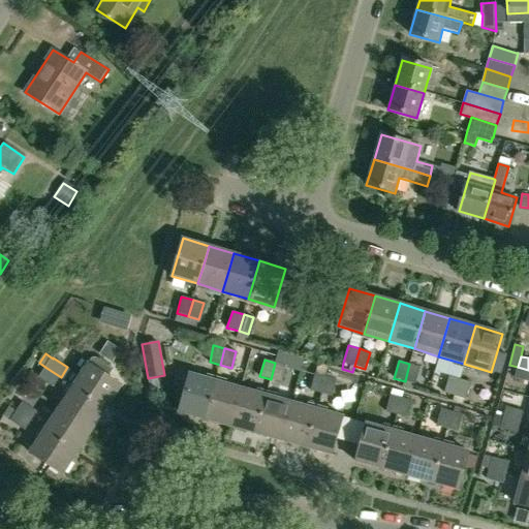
[(275,363),(271,379),(281,382),(286,365),(275,363)]
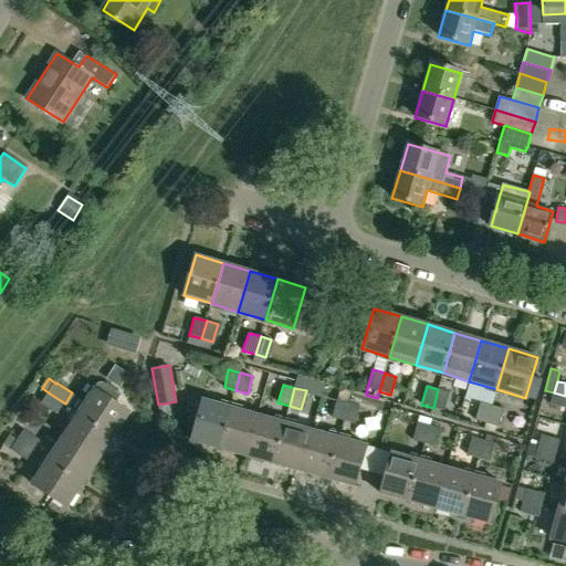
[(95,389),(79,412),(115,436),(130,412),(95,389)]
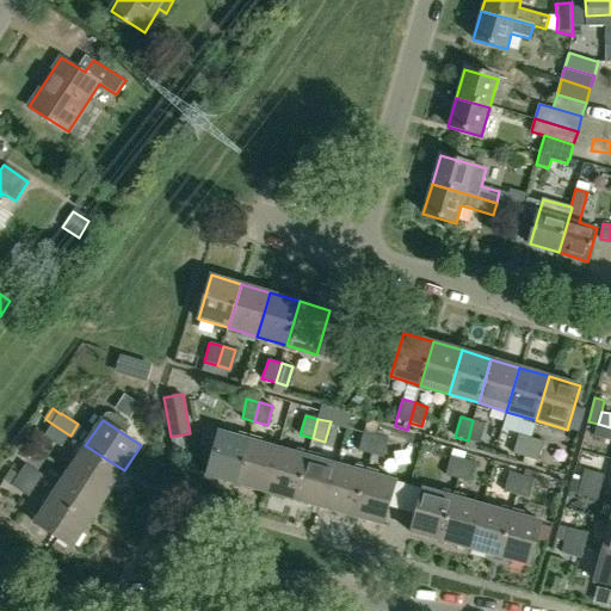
[(473,420),(468,440),(480,444),(485,424),(473,420)]
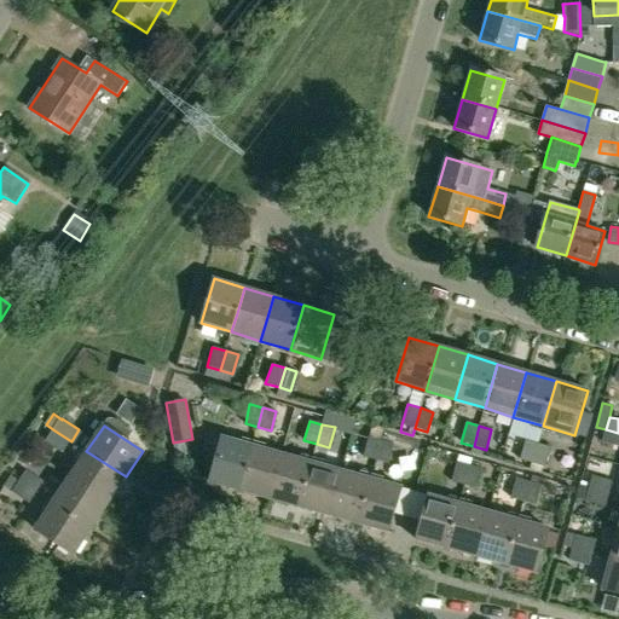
[(618,433),(606,429),(602,443),(618,446),(618,433)]
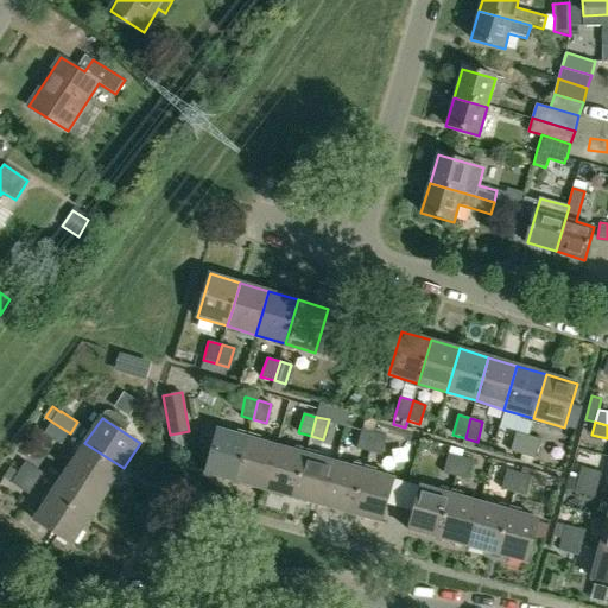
[(63,444),(70,434),(54,423),(46,432),(63,444)]
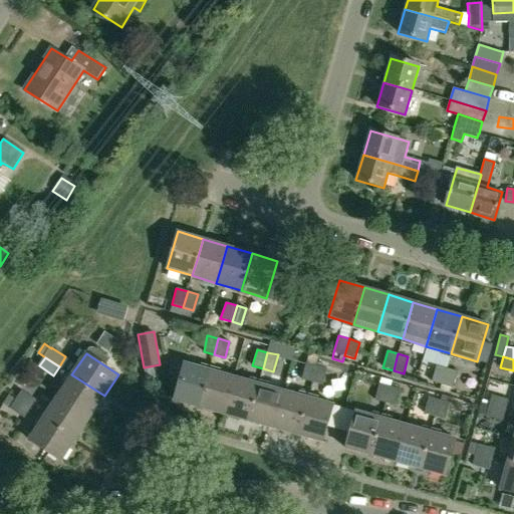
[(171,366),(169,374),(172,382),(178,384),(174,402),(199,409),(210,369),(184,362),(184,363),(178,361),(171,366)]
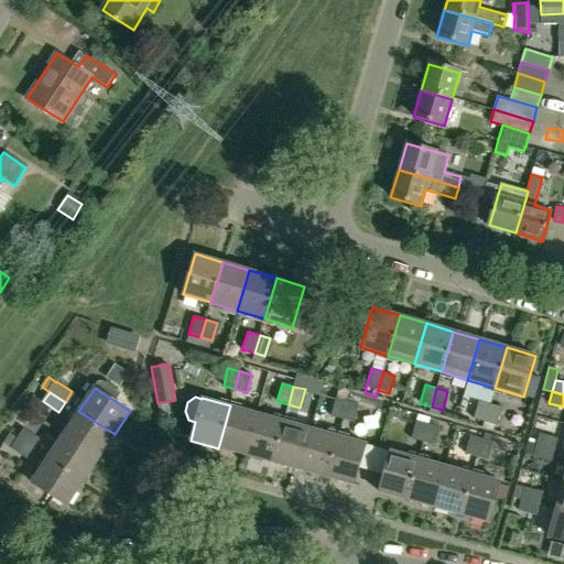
[(336,398),(331,416),(342,420),(347,401),(336,398)]
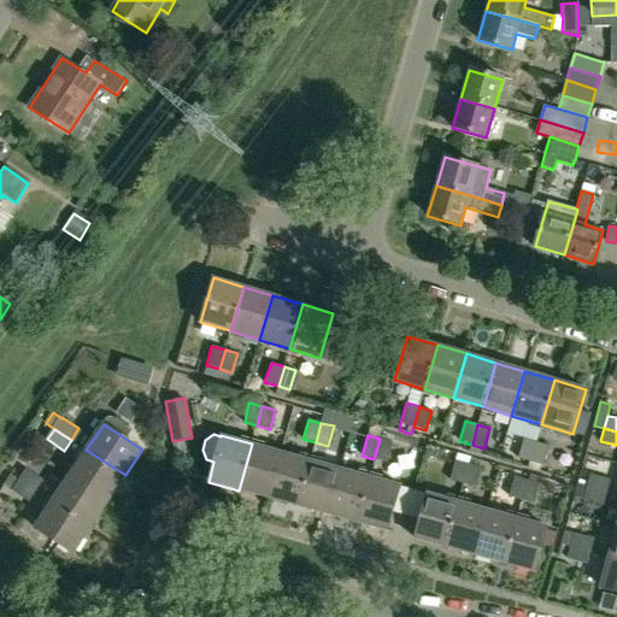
[(380,439),(374,459),(385,462),(387,463),(393,442),(380,439)]
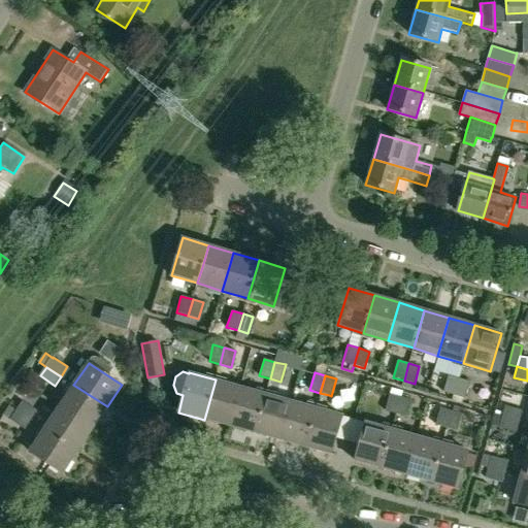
[(448,375),(443,392),(454,395),(459,378),(448,375)]
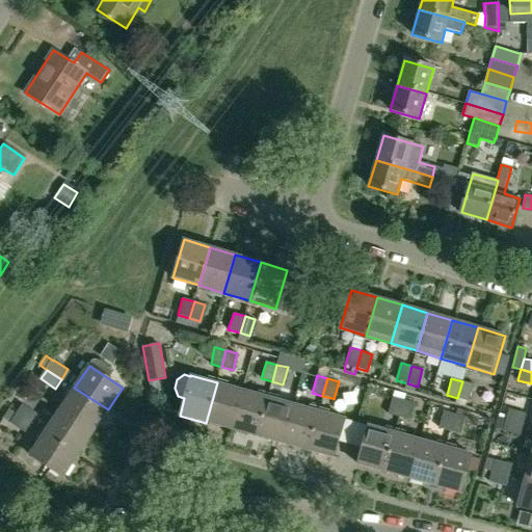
[(462,381),(457,398),(469,401),(473,384),(462,381)]
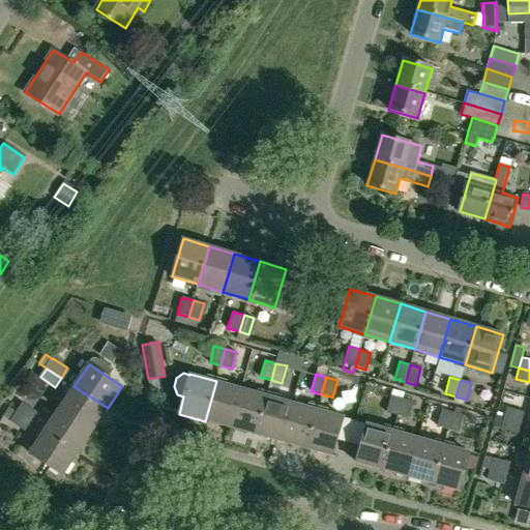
[(216,381),(205,421),(230,428),(241,388),(216,381)]
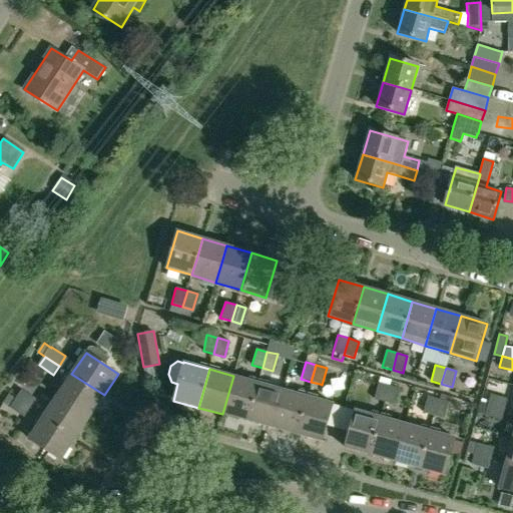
[(71,374),(58,396),(90,416),(104,395),(71,374)]
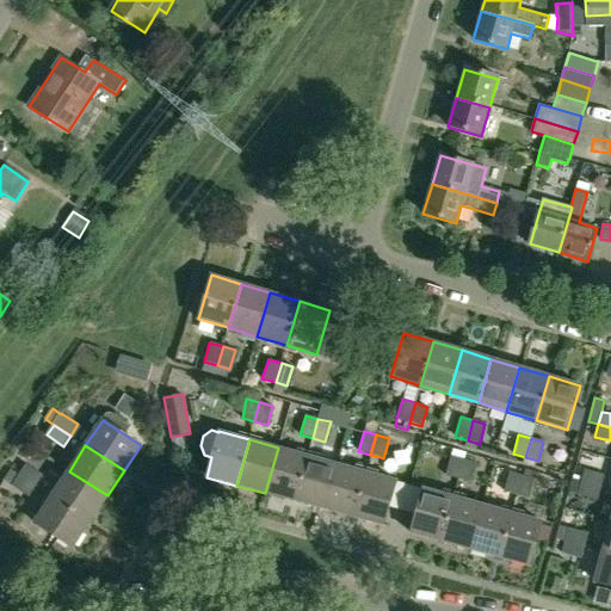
[(278,448),(265,493),(296,501),(308,456),(278,448)]
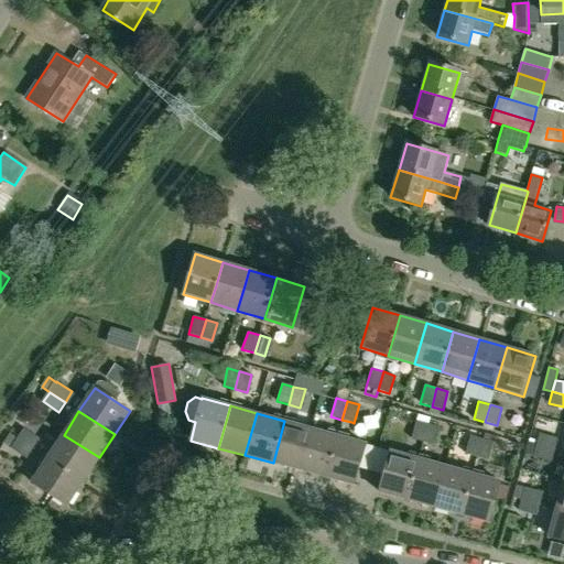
[(284,421),(273,463),(300,470),(311,427),(284,421)]
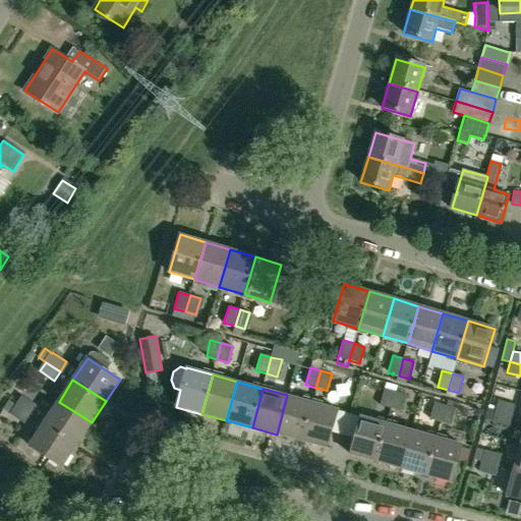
[(385,389),(380,405),(391,408),(395,392),(385,389)]
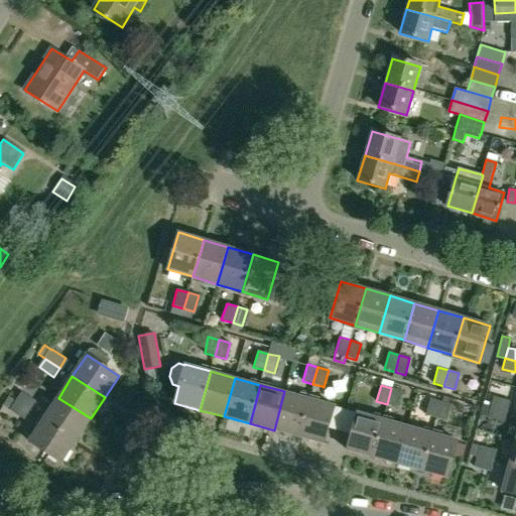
[(391,388),(387,404),(397,407),(402,391),(391,388)]
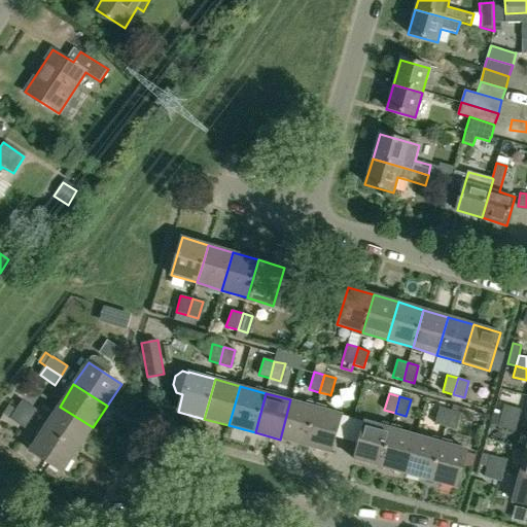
[(290,399),(280,440),(305,446),(316,407),(290,399)]
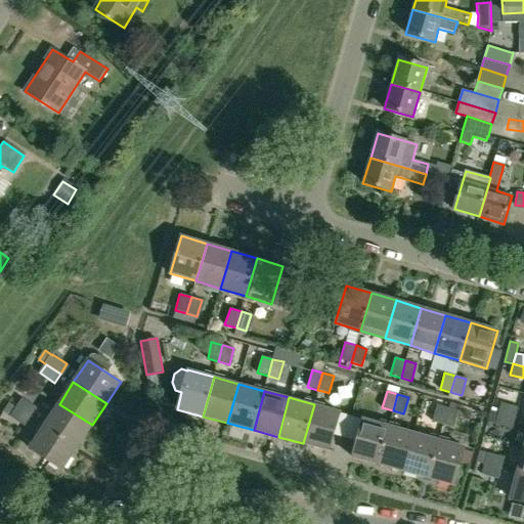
[(24,398),(17,408),(32,418),(38,407),(24,398)]
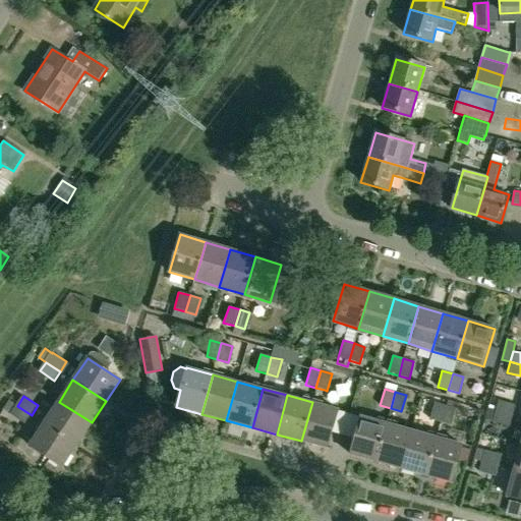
[(497,409),(496,411),(512,415),(515,405),(499,400),(499,401),(497,409)]
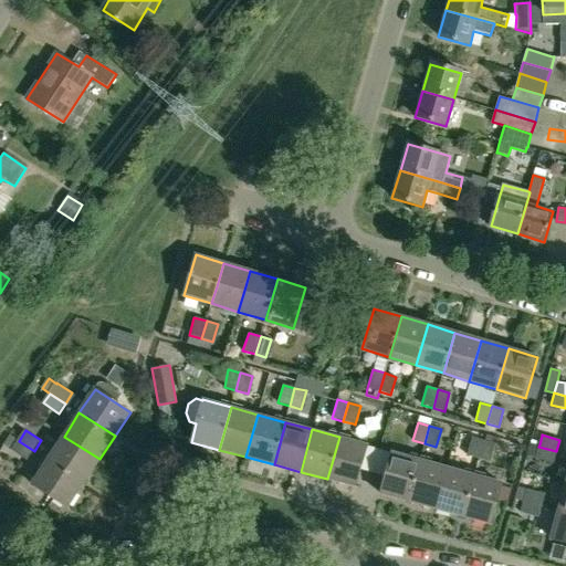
[(64,437),(49,460),(84,483),(100,459),(64,437)]
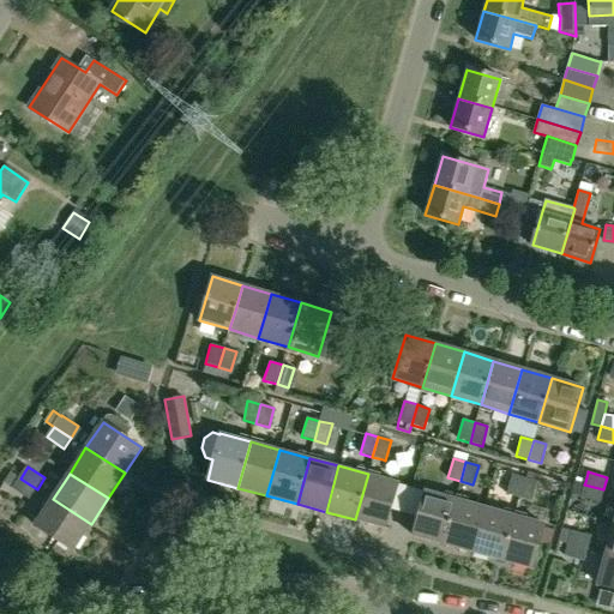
[(368,474),(355,519),(385,528),(398,482),(378,476),(368,474)]
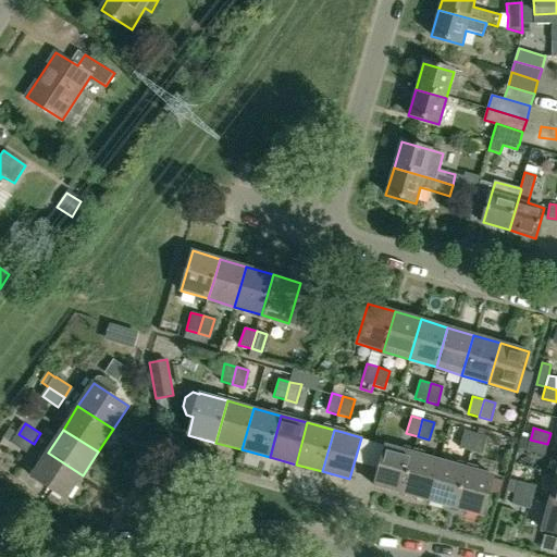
[(465,430),(459,448),(471,452),(477,434),(465,430)]
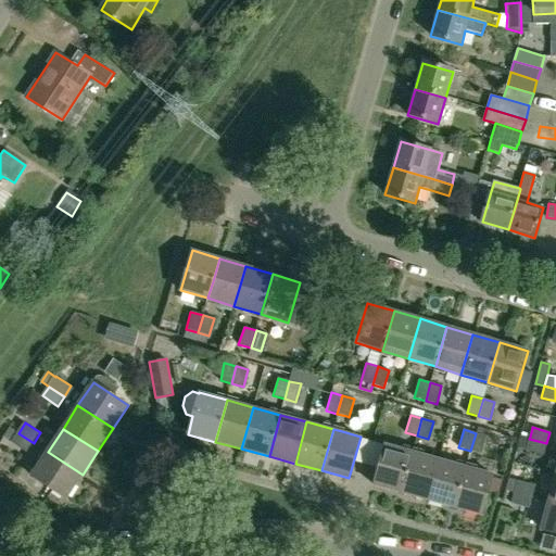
[(19,433),(12,442),(27,453),(34,443),(19,433)]
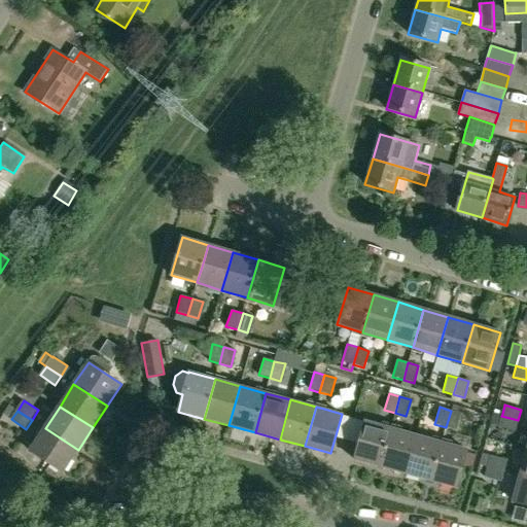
[(451,411),(446,427),(456,430),(460,413),(451,411)]
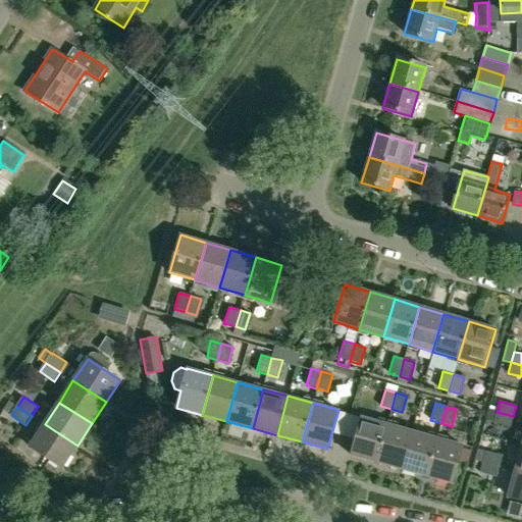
[(497,412),(494,422),(510,427),(513,416),(497,412)]
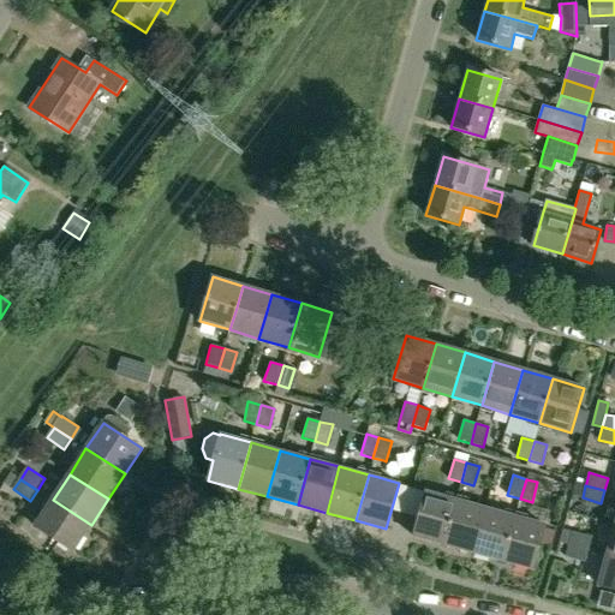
[(427,490),(413,536),(445,544),(457,499),(427,490)]
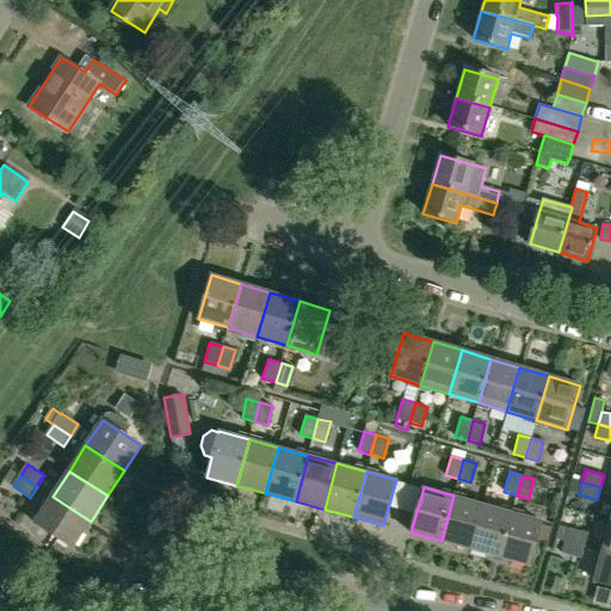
[(454,495),(442,541),(470,549),(482,505),(454,495)]
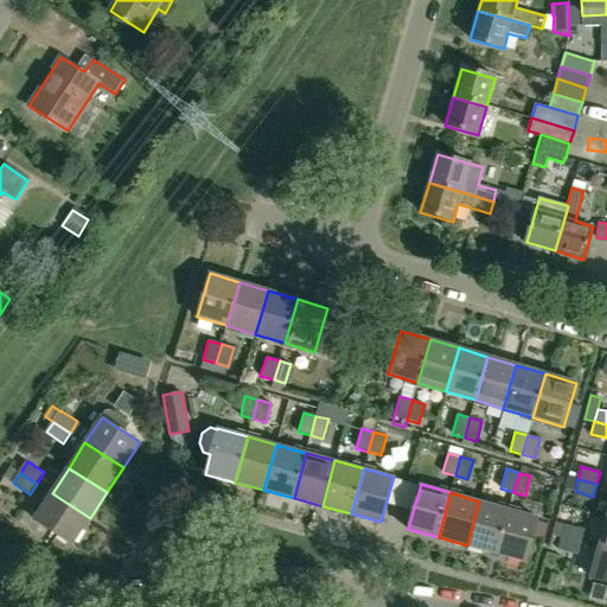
[(75,543),(90,518),(52,493),(36,518),(75,543)]
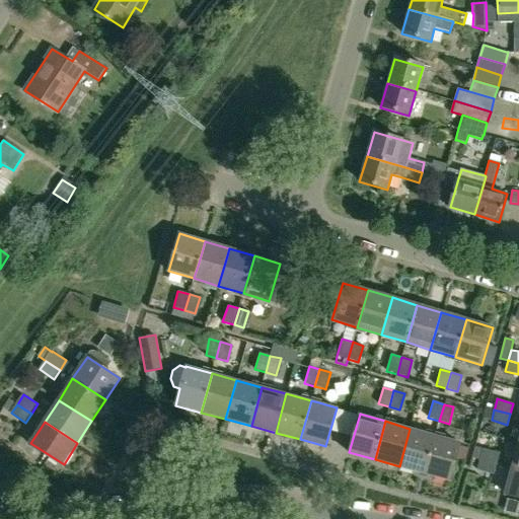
[(410,429),(399,466),(425,474),(436,436),(410,429)]
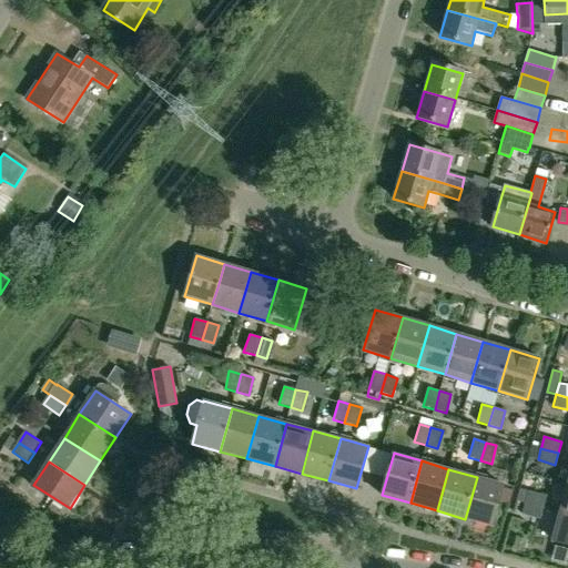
[(477,477),(465,519),(492,527),(504,485),(477,477)]
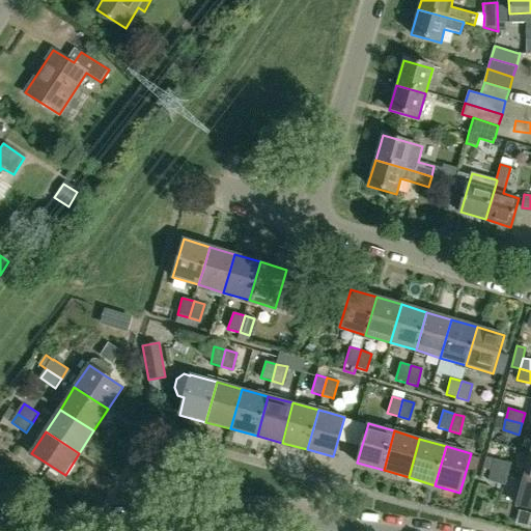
[(494,458),(491,470),(508,474),(511,464),(494,458)]
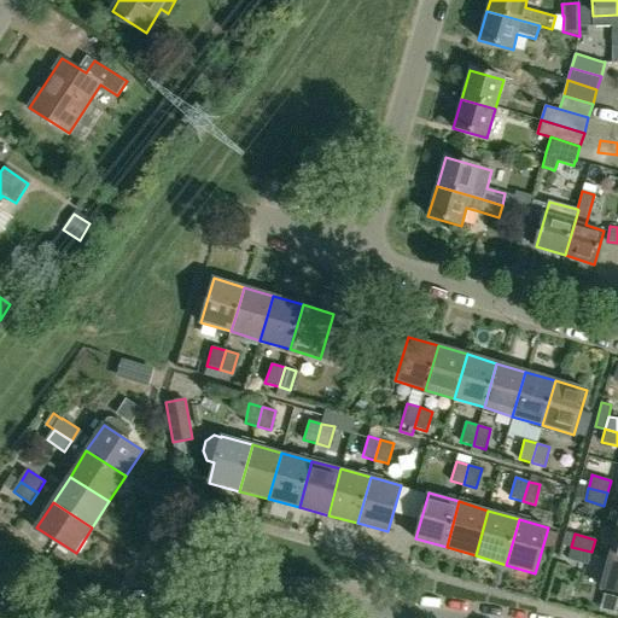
[(571,547),(569,559),(588,565),(592,552),(571,547)]
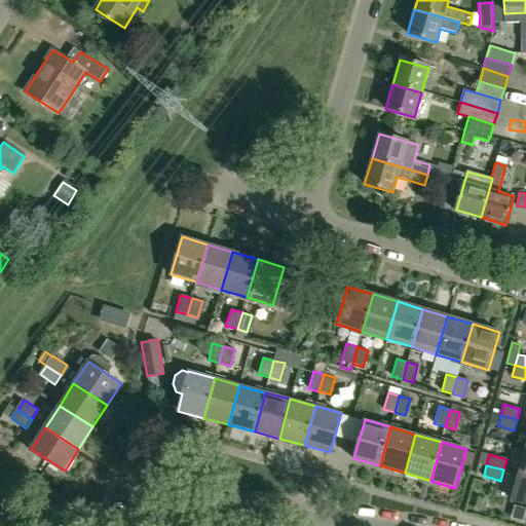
[(525,476),(519,474),(512,500),(525,503),(525,476)]
